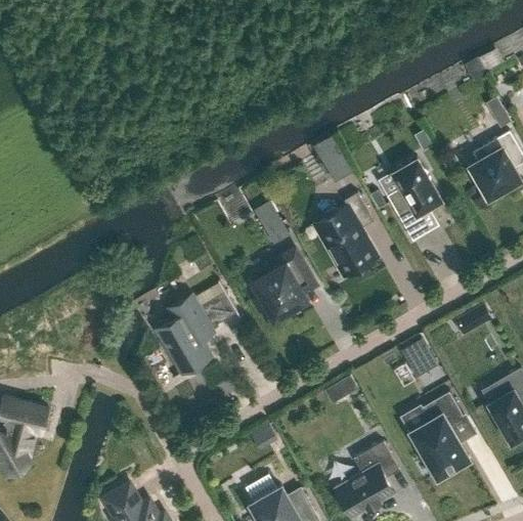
[(488,100),(500,126),(513,121),(500,94),(488,100)]
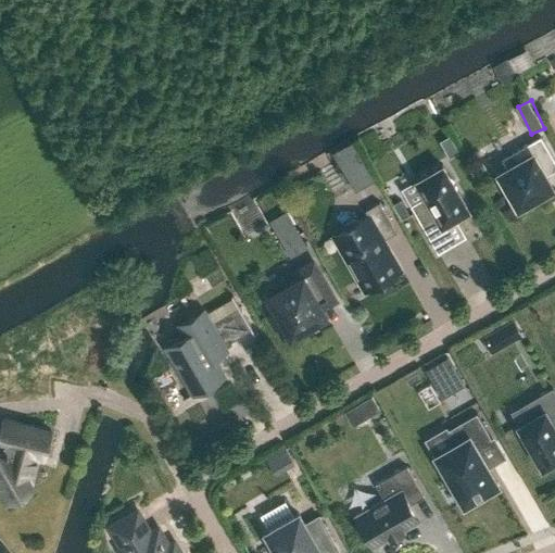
[(497,175),(517,209),(551,189),(540,171),(553,163),(539,139),(501,161),(506,171),(497,175)]
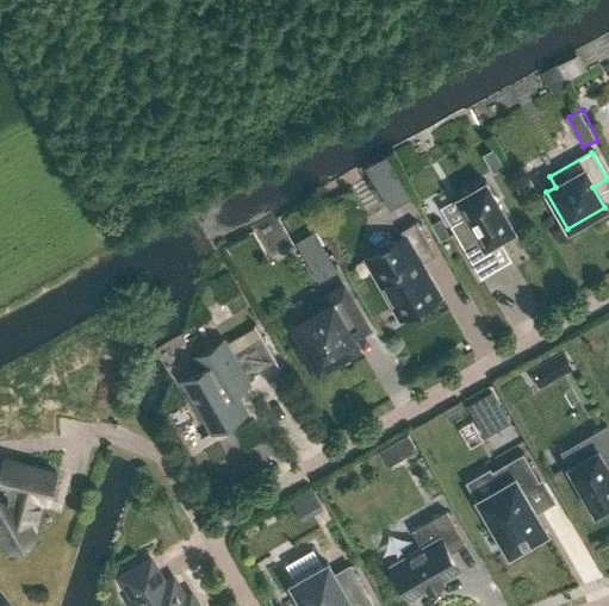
[(497,199),(491,194),(484,183),(455,200),(466,218),(449,227),(479,280),(496,270),(484,248),(513,232),(495,202),(497,199)]
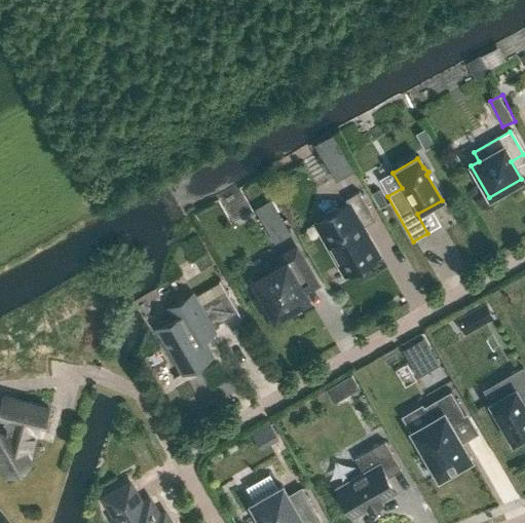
[(374,222),(358,193),(344,201),(347,206),(337,212),(333,211),(326,214),(325,219),(323,220),(330,232),(324,235),(323,240),(344,277),(354,271),(360,272),(366,268),(367,264),(378,258),(362,229),(374,222)]
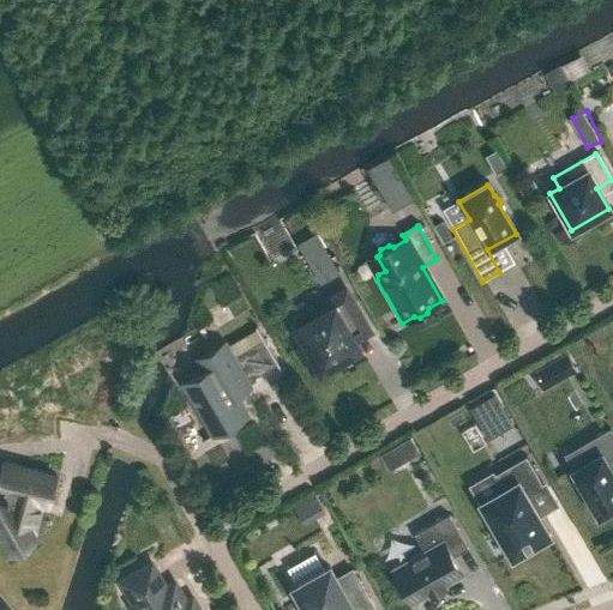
[(317,269),(324,282),(340,273),(331,260),(317,269)]
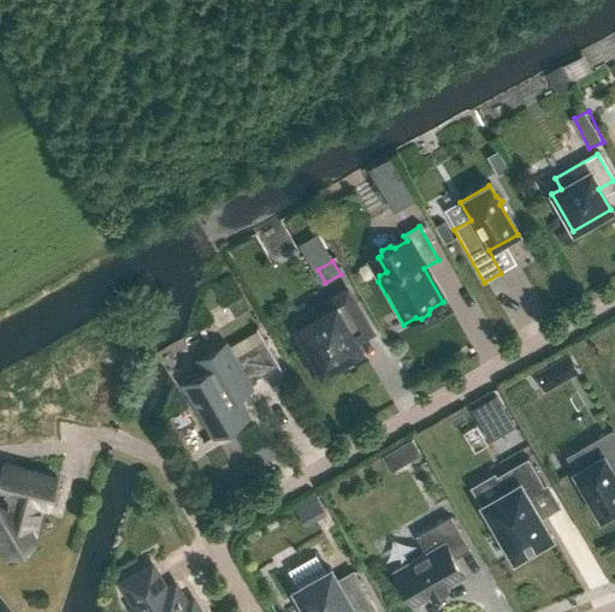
[(355,344),(371,334),(346,292),(327,303),(331,309),(295,330),(305,348),(299,351),(313,375),(319,372),(320,374),(360,351),(355,344)]
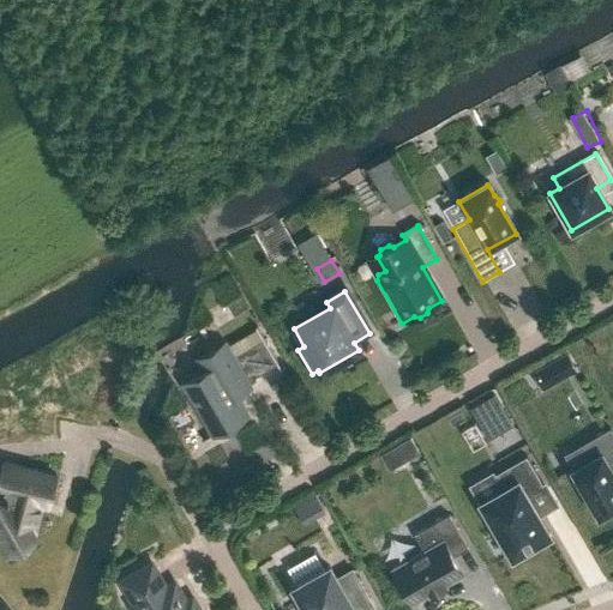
[(280,372),(256,330),(254,330),(262,343),(232,360),(223,345),(197,361),(204,373),(181,385),(211,436),(200,442),(200,444),(246,417),(235,398),(236,392),(235,391),(245,385),(247,391),(250,390),(246,385),(276,367),(278,373),(280,372)]
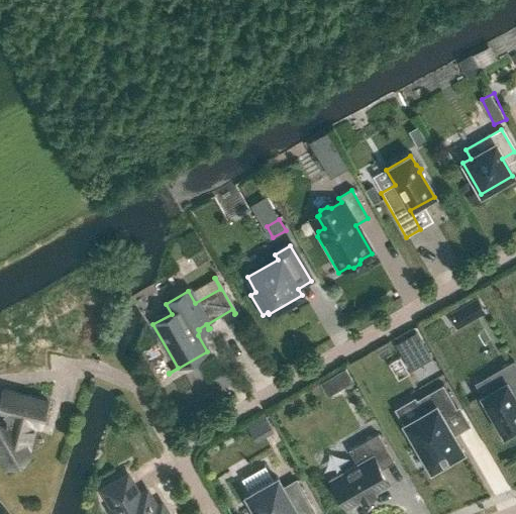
[(429,360),(415,334),(395,346),(400,353),(401,352),(411,371),(429,360)]
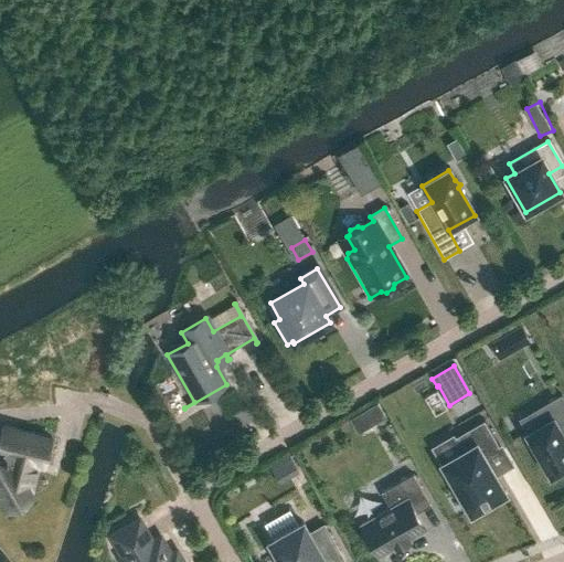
[(563,432),(563,403),(560,396),(543,406),(545,410),(534,416),(540,425),(525,434),(550,476),(559,470),(561,475),(563,473),(563,438),(561,434),(563,432)]
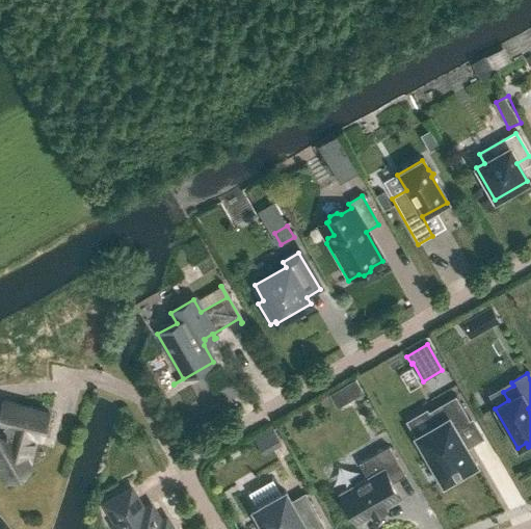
[(352,400),(362,395),(354,381),(345,387),(352,400)]
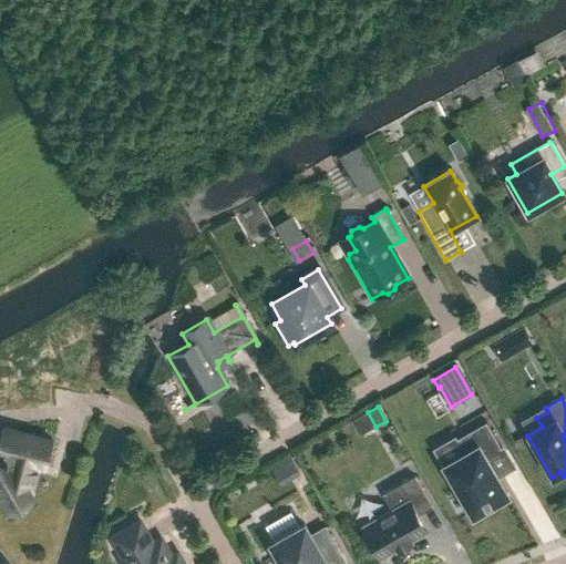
[(462,455),(442,467),(460,498),(456,500),(464,513),(469,511),(471,516),(506,496),(485,461),(501,451),(485,423),(454,441),(462,455)]
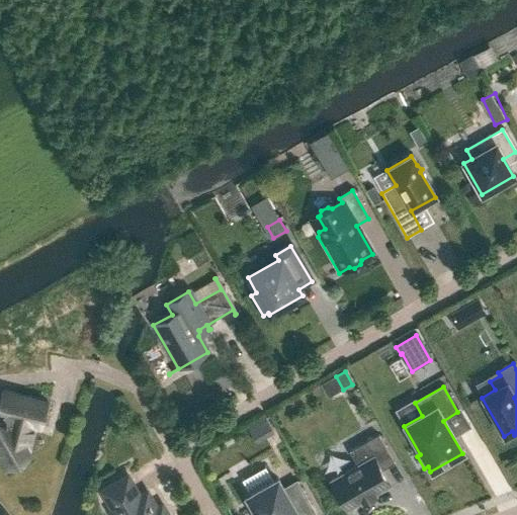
[(0,461),(4,469),(29,455),(27,451),(33,427),(39,429),(46,403),(2,392),(0,399),(0,409),(4,411),(2,418),(0,419),(0,461)]
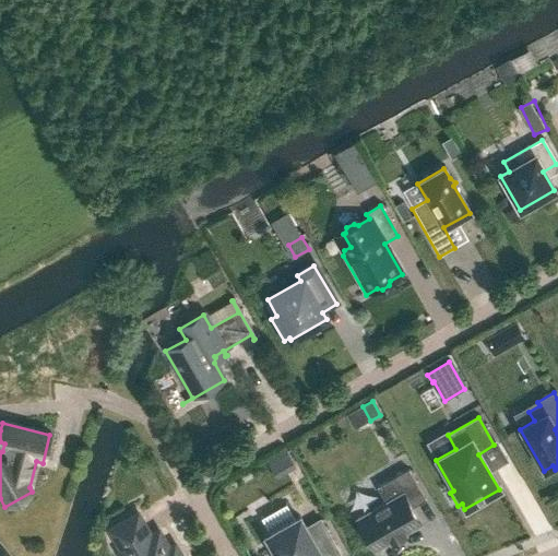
[(265,463),(275,480),(295,469),(285,451),(265,463)]
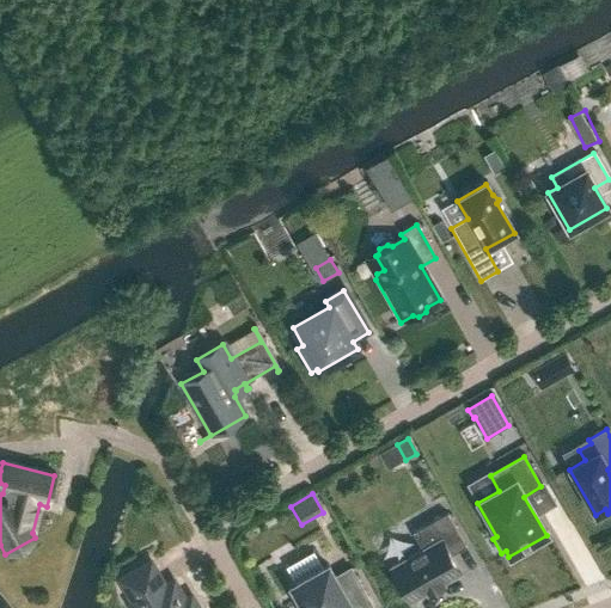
[(409,603),(460,573),(450,557),(465,548),(446,515),(413,534),(420,547),(419,553),(390,570),(409,603)]
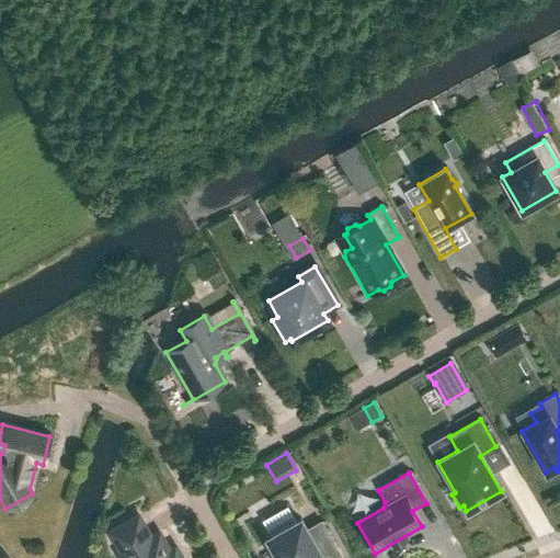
[(137,519),(111,534),(124,556),(123,557),(178,557),(174,550),(168,554),(158,536),(149,541),(137,519)]
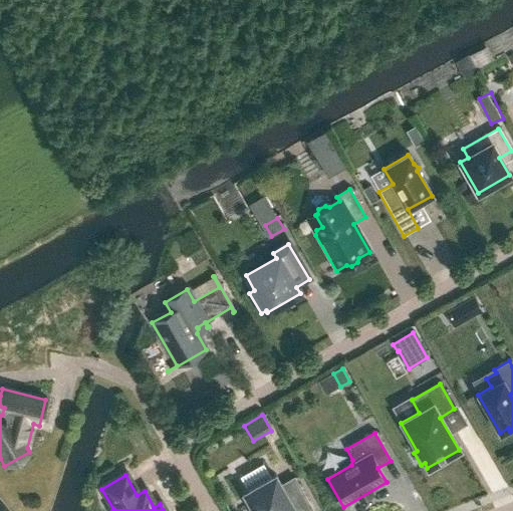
[(274,477),(245,493),(254,510),(310,510),(293,480),(280,487),(274,477)]
